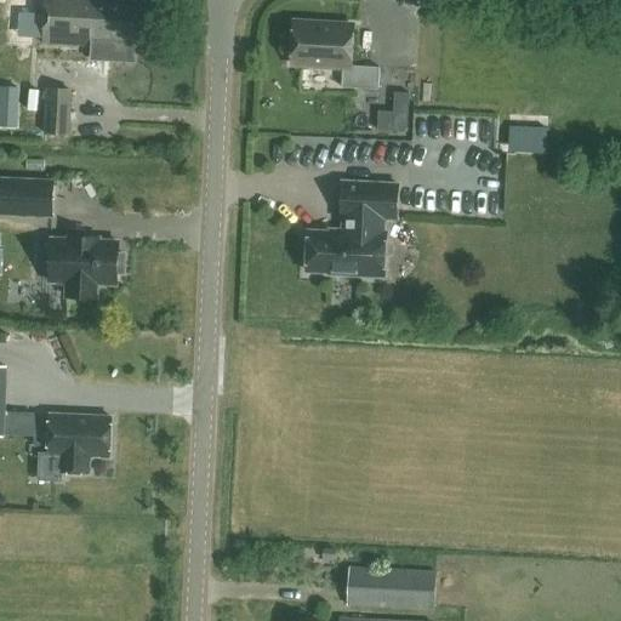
[(142,43),(142,0),(45,0),(44,45),(110,47),(110,41),(142,43)]
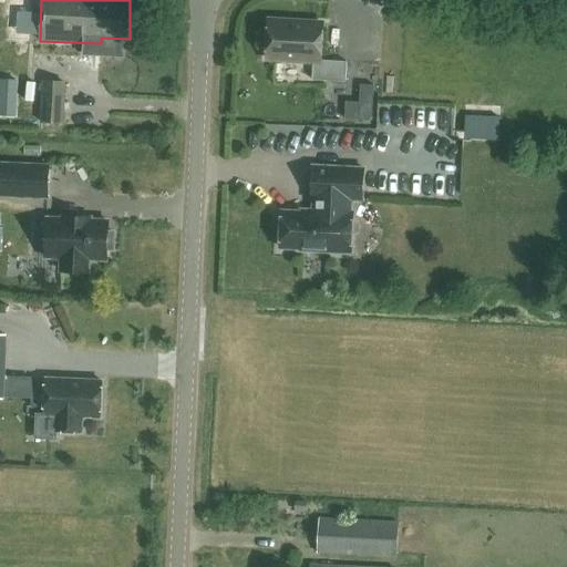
[(269,21),(267,59),(313,61),(312,80),(346,82),(347,61),(321,60),(323,24),(269,21)]
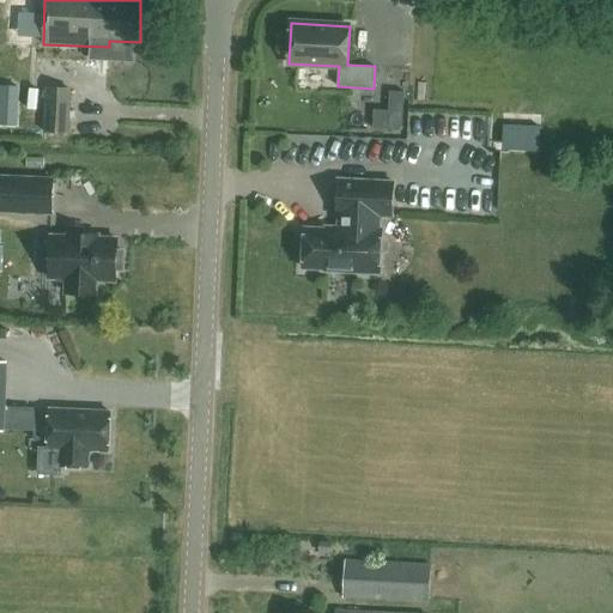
[(49,91),(47,134),(71,134),(73,91),(49,91)]
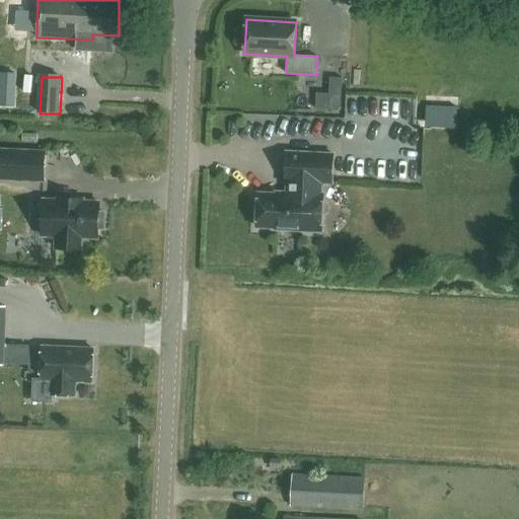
[(340,88),(313,86),(312,103),(338,105),(340,88)]
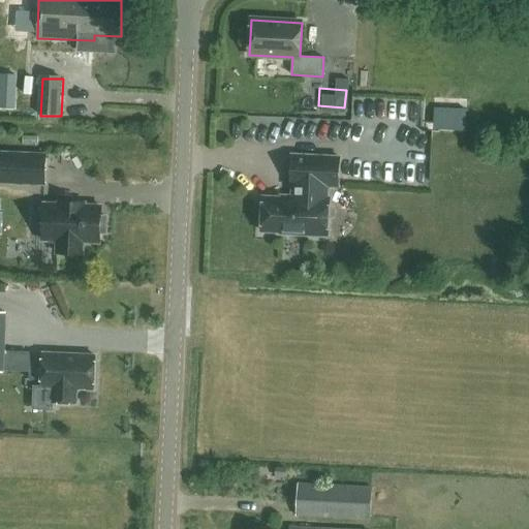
[(0,182),(44,184),(47,155),(0,153),(0,182)]
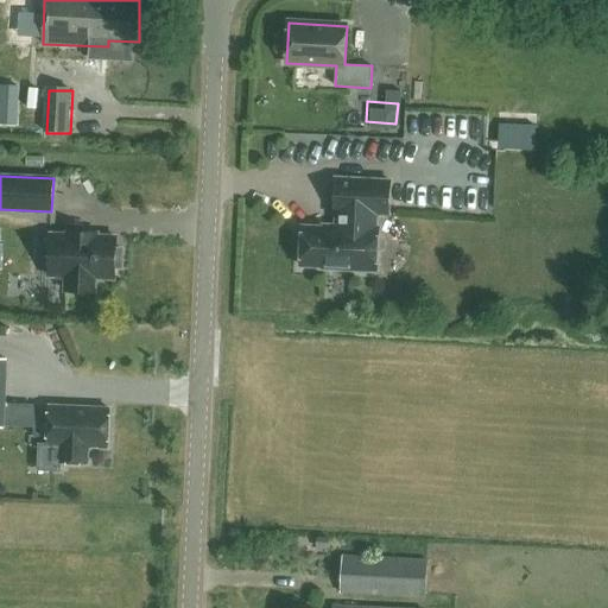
[(336,178),(334,213),(341,213),(341,226),(323,225),(323,227),(303,226),(301,266),(322,266),(321,268),(377,271),(379,228),(377,228),(377,214),(388,215),(391,181),(336,178)]
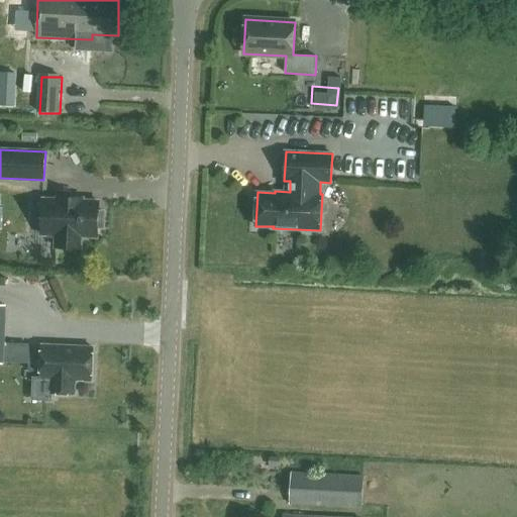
[(43,199),(41,234),(57,234),(57,247),(80,248),(81,235),(98,236),(98,227),(103,227),(104,211),(99,211),(99,202),(83,201),(83,198),(59,197),(59,200),(43,199)]
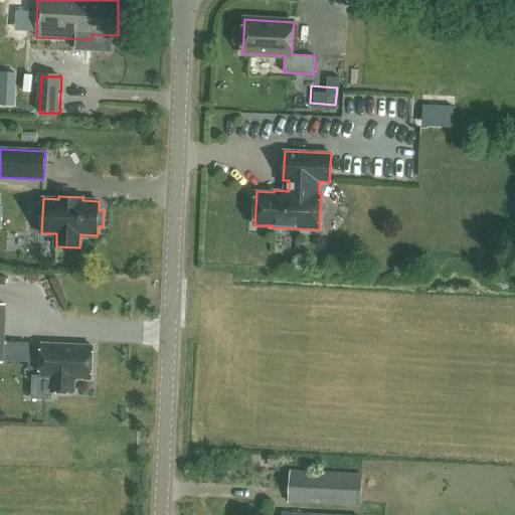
[(74,378),(91,379),(93,346),(42,343),(40,376),(51,377),(51,391),(74,392),(74,378)]
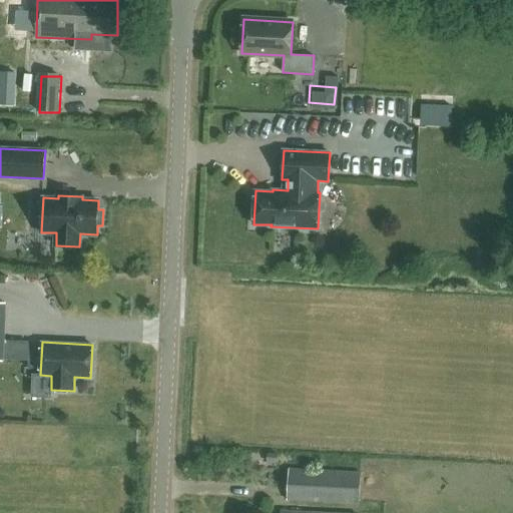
[(359,504),(362,472),(290,469),(288,500),(359,504)]
